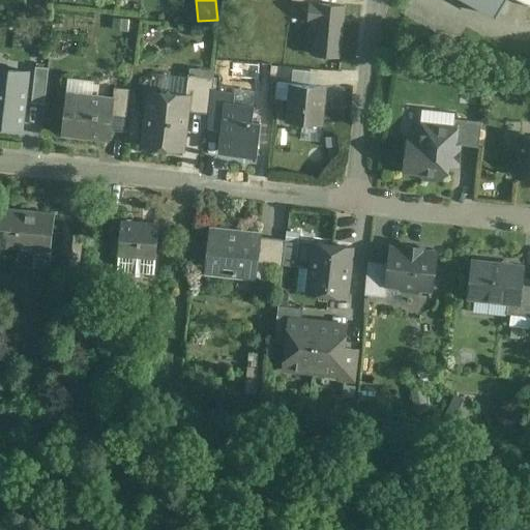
[(529,0),(460,0),(496,20),(506,0),(519,0),(529,6),(529,0)]
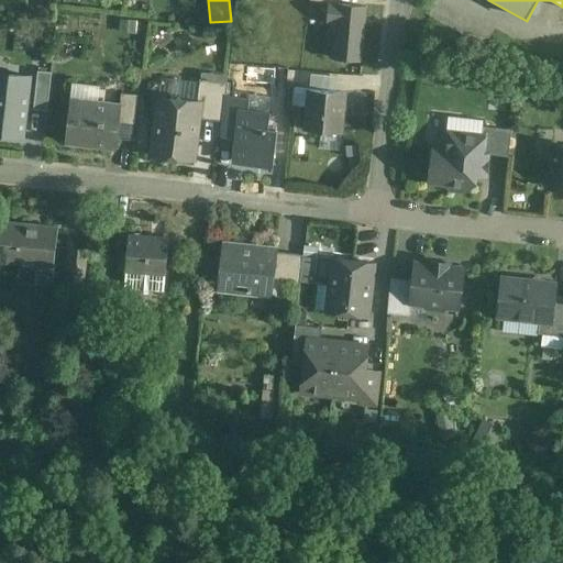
[(364,8),(329,4),(327,22),(335,23),(332,58),(360,61),(364,8)]
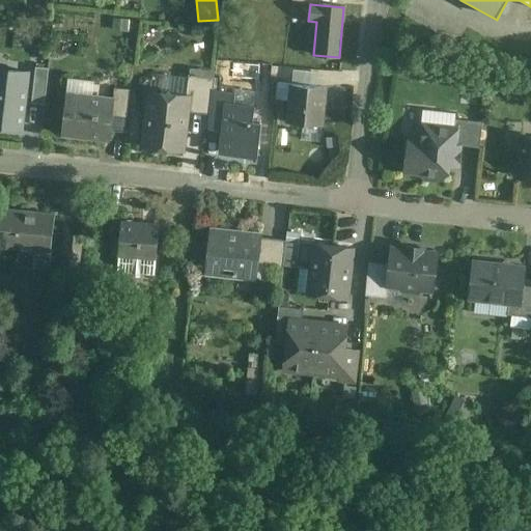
[(256,66),(229,64),(227,81),(255,84),(256,66)]
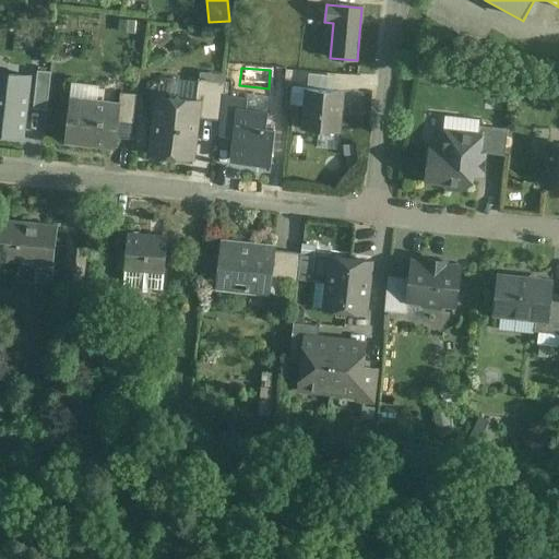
[(31,75),(0,71),(0,140),(23,143),(31,75)]
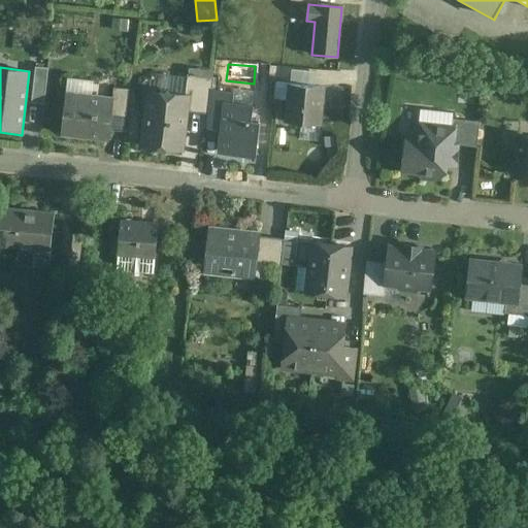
[(48,68),(35,67),(31,103),(43,105),(48,68)]
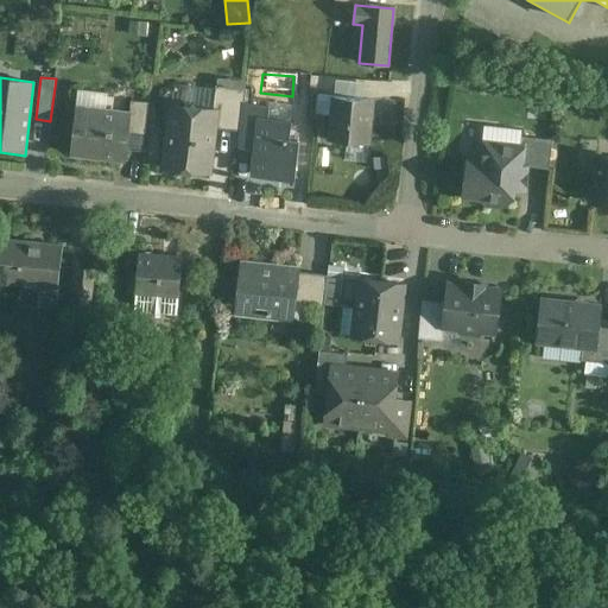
[(336,94),(363,94),(363,81),(336,81),(336,94)]
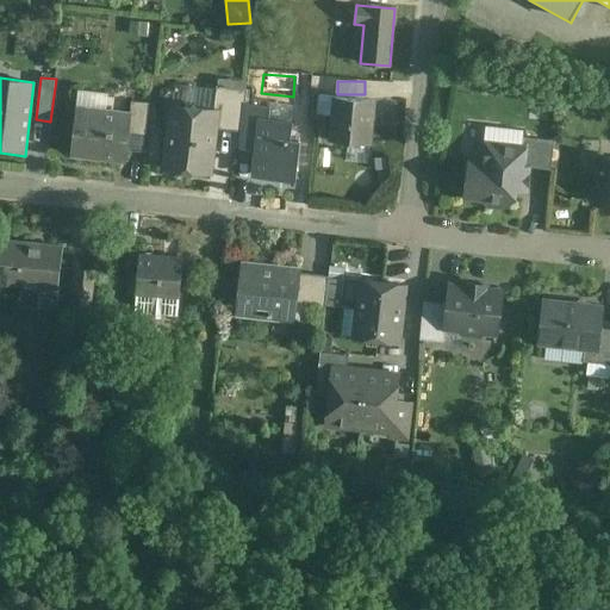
[(246,87),(218,83),(215,112),(216,112),(215,126),(241,130),(246,87)]
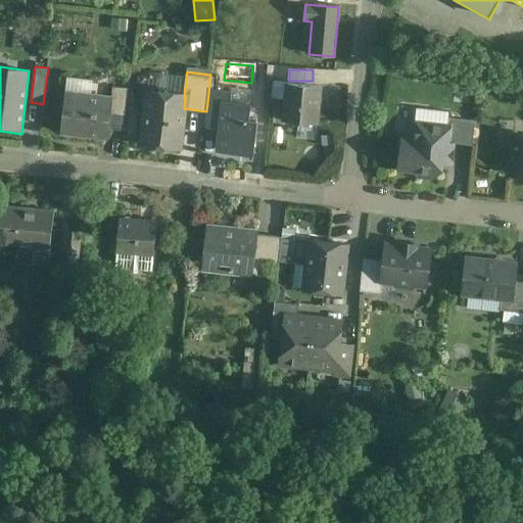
[(251,83),(224,80),(224,84),(223,93),(249,96),(251,83)]
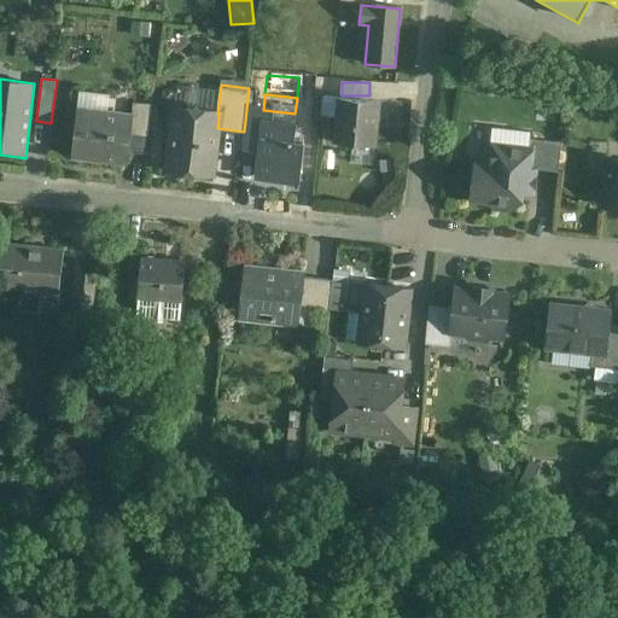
[(264,99),(250,98),(248,109),(263,110),(264,99)]
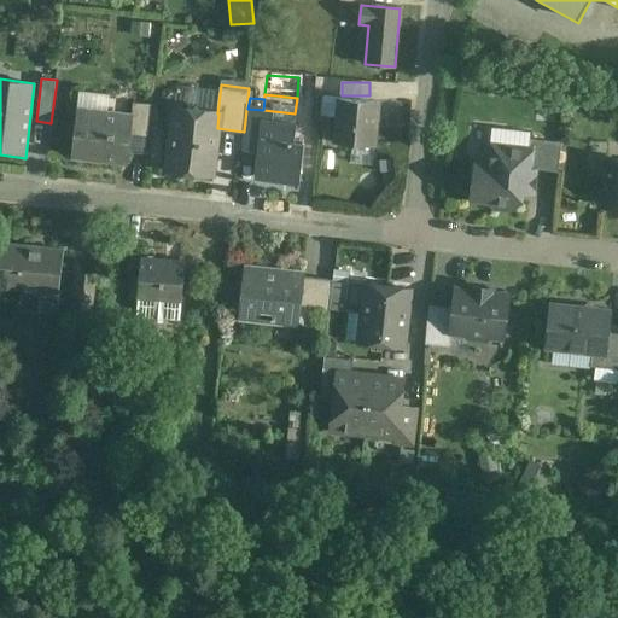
[(378,103),(339,99),(336,144),(374,147),(378,103)]
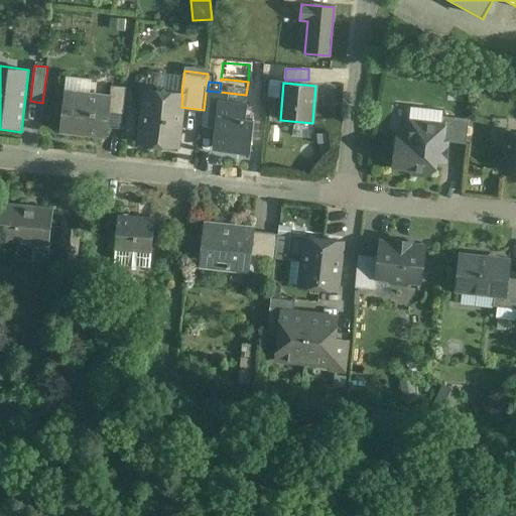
[(126,89),(111,87),(110,100),(111,100),(110,113),(123,115),(126,89)]
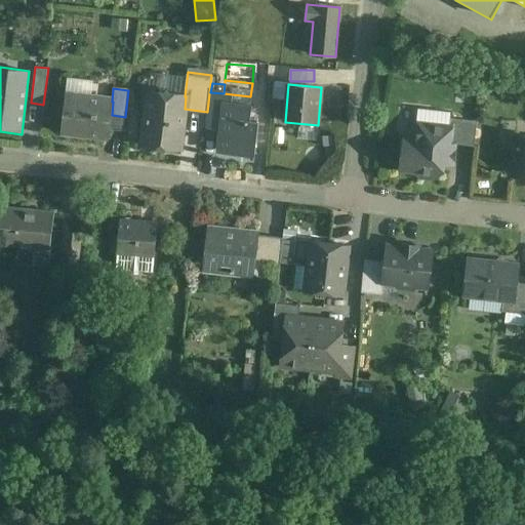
[(185,96),(150,92),(144,142),(179,146),(185,109),(186,96),(185,96)]
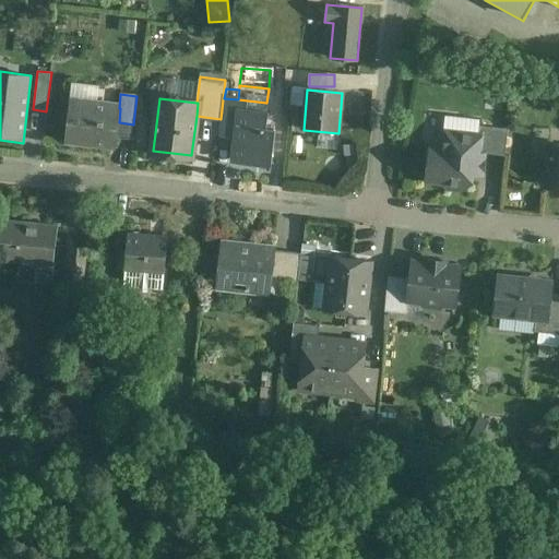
[(119,108),(69,103),(64,143),(116,149),(119,122),(120,108),(119,108)]
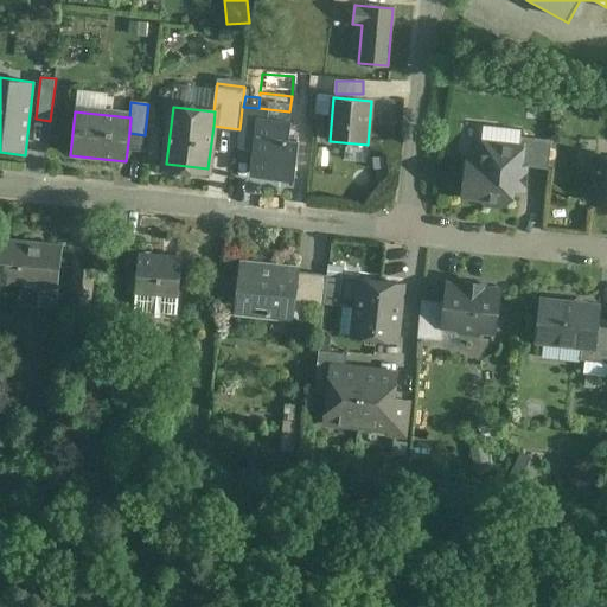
[(289,121),(259,117),(253,174),(293,179),(296,141),(288,140),(289,121)]
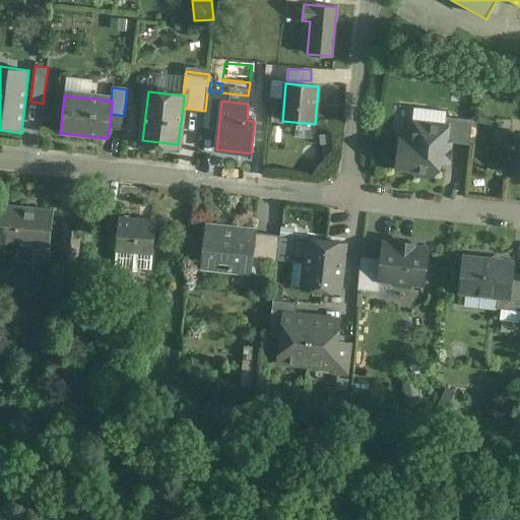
[(472,120),(446,117),(445,125),(446,126),(444,142),(469,144),(472,120)]
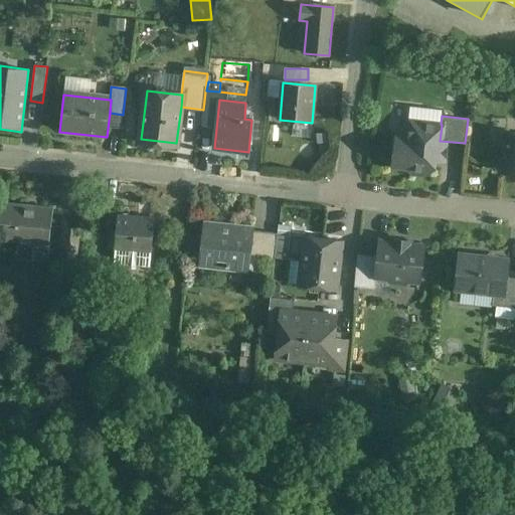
[(441,124),(410,121),(408,138),(396,136),(393,163),(411,165),(415,170),(422,171),(428,166),(430,159),(438,160),(440,141),(442,125),(441,124)]
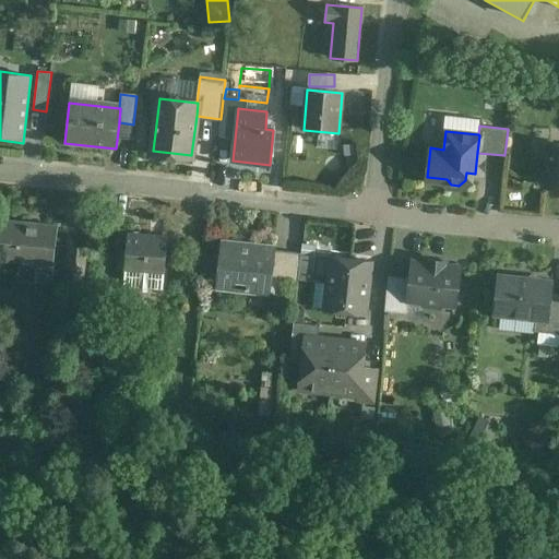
[(558,146),(548,146),(544,187),(558,188),(558,146)]
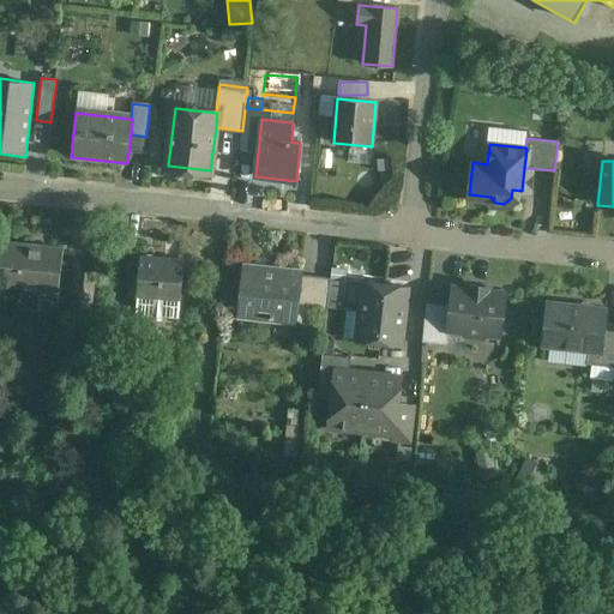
[(62,250),(4,244),(0,272),(0,286),(58,293),(62,250)]
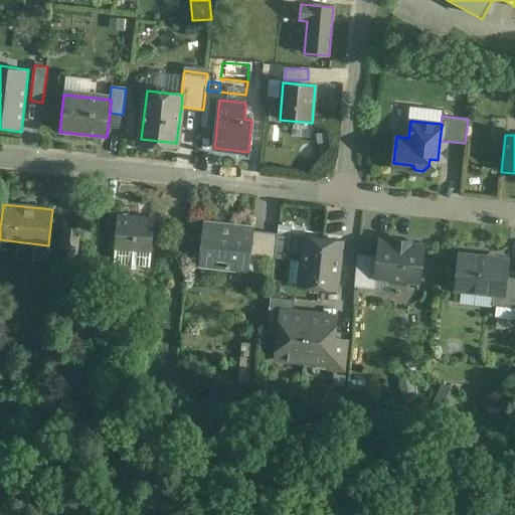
[(154,219),(118,216),(116,247),(151,249),(154,219)]
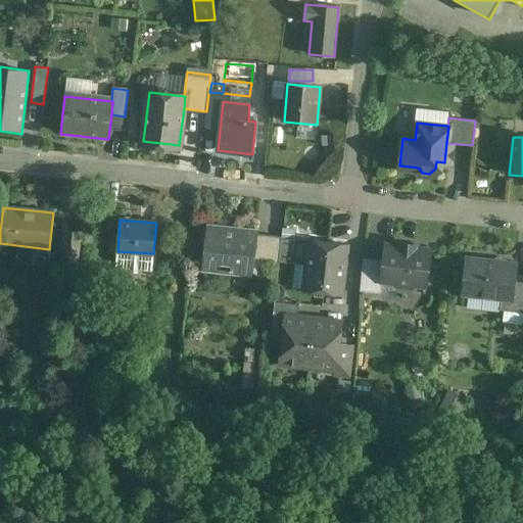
[(256,233),(208,227),(203,269),(252,275),(253,260),(256,235),(256,233)]
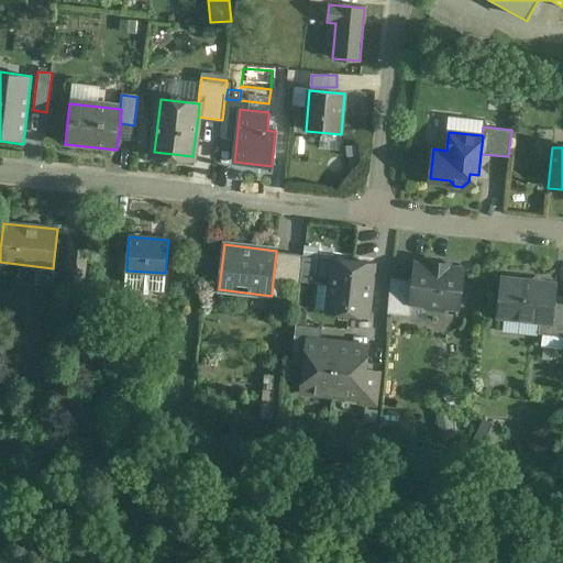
[(88,251),(70,250),(66,288),(83,290),(88,251)]
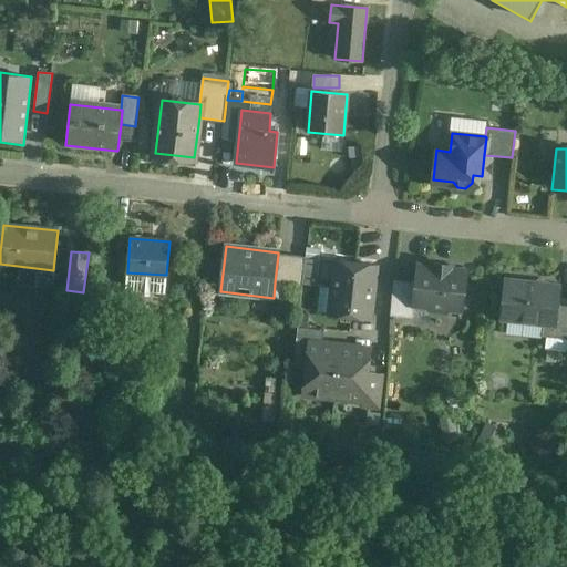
[(306,258),(278,255),(275,282),(302,286),(302,284),(306,258)]
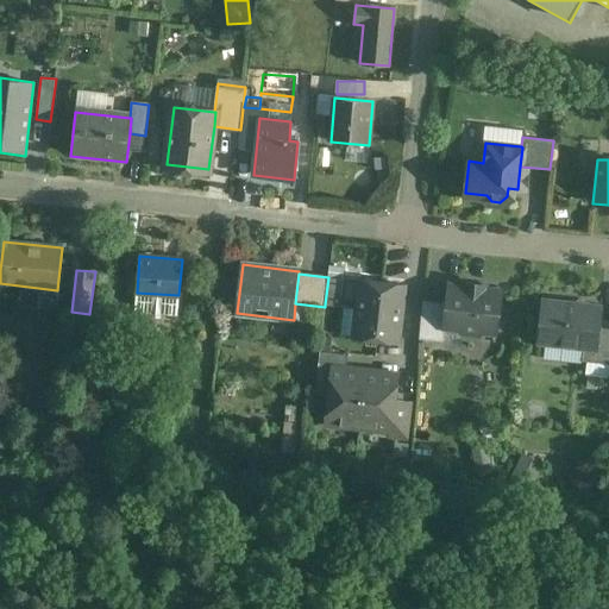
[(340,278),(328,277),(325,305),(338,306),(340,278)]
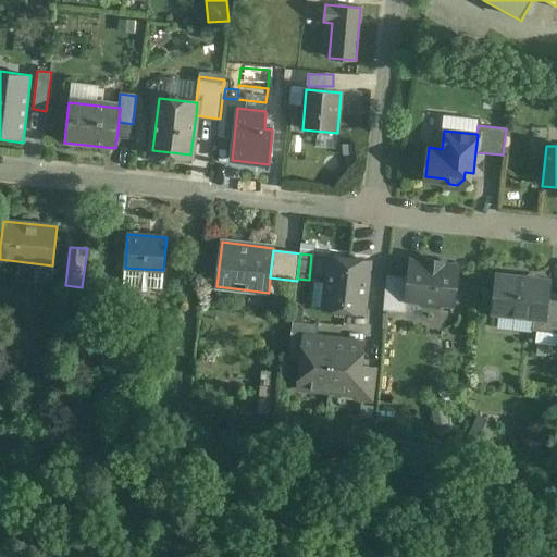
[(371,262),(326,257),(321,309),(366,313),(371,262)]
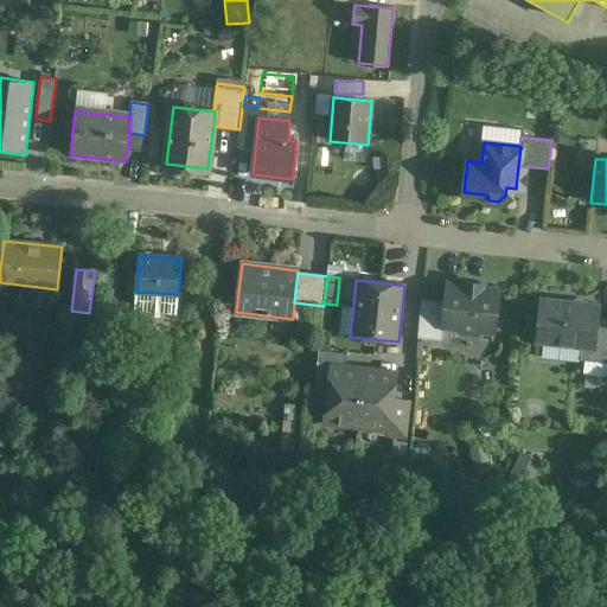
[(481,285),(465,282),(465,286),(447,283),(445,302),(442,326),(443,326),(457,327),(461,333),(474,334),(480,331),(494,332),(499,289),(481,288),(481,285)]
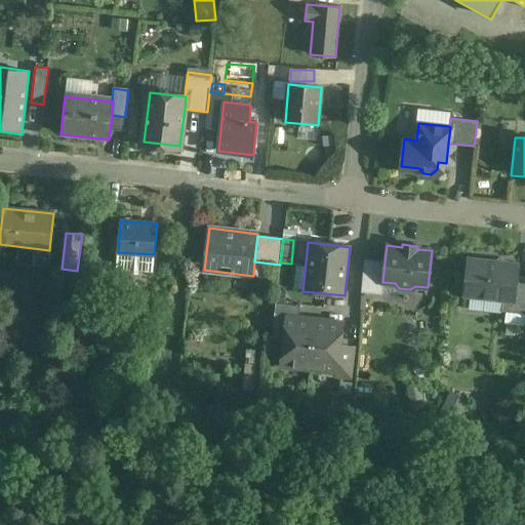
[(154,254),(118,252),(117,268),(153,270),(154,254)]
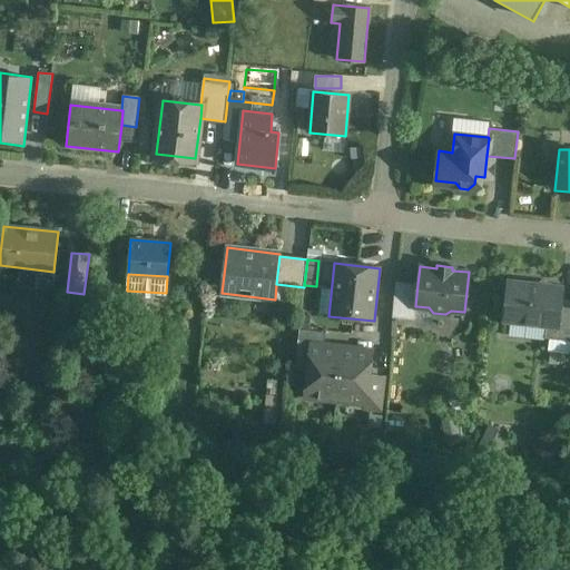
[(418,284),(395,282),(392,317),(414,320),(416,306),(415,306),(418,284)]
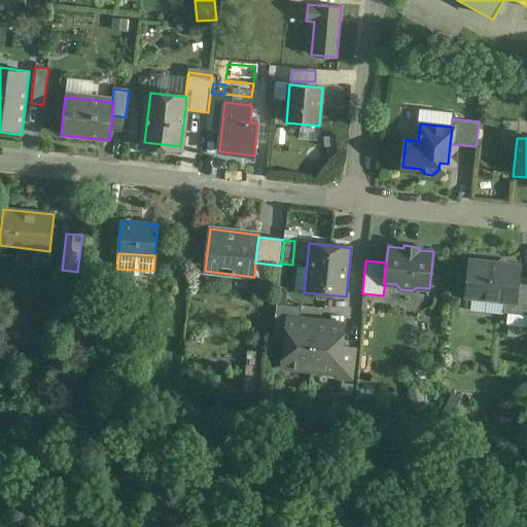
[(520,267),(470,260),(466,295),(505,301),(516,302),(519,277),(520,267)]
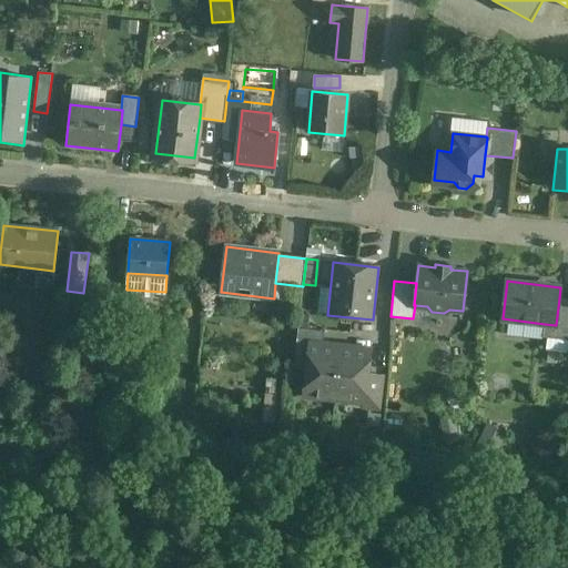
[(567,298),(559,298),(556,325),(545,324),(543,337),(567,340),(567,298)]
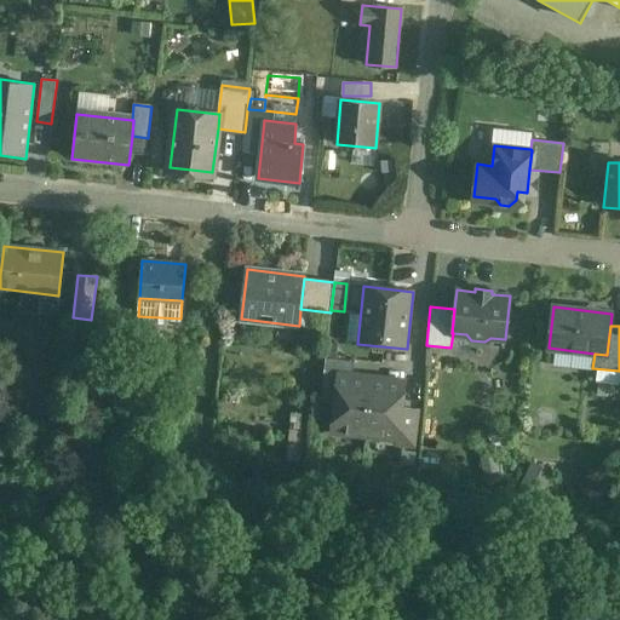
[(326,357),(325,371),(337,372),(351,373),(354,360),(326,357)]
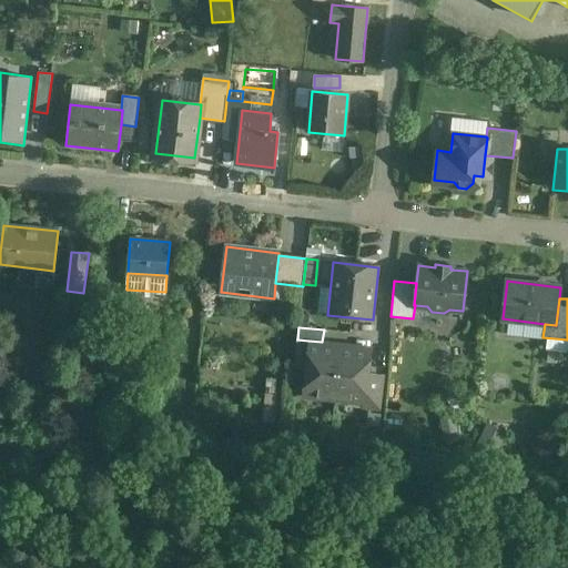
[(322,342),(308,341),(303,397),(362,404),(366,404),(369,373),(373,347),(322,342)]
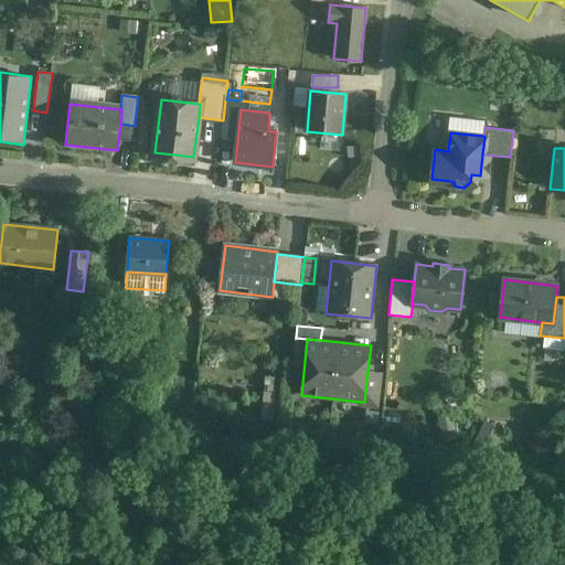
[(364,402),(360,402),(360,405),(377,407),(382,372),(368,371),(364,402)]
